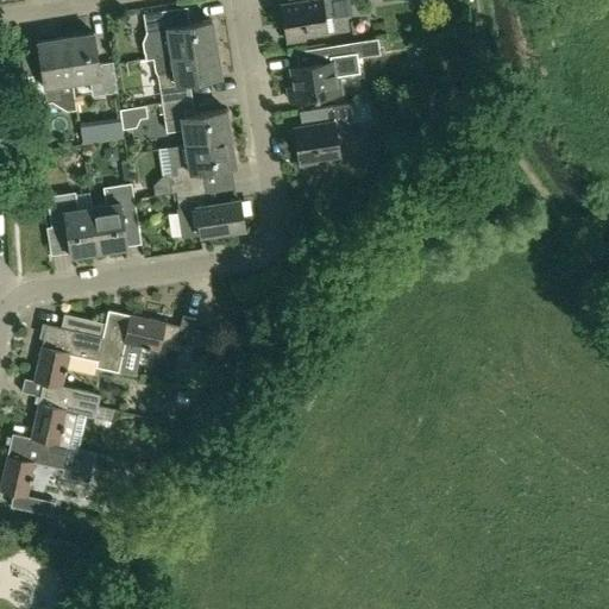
[(288,0),(289,4),(282,5),(287,42),(305,39),(303,35),(333,30),(332,17),(352,13),(350,0),(288,0)]
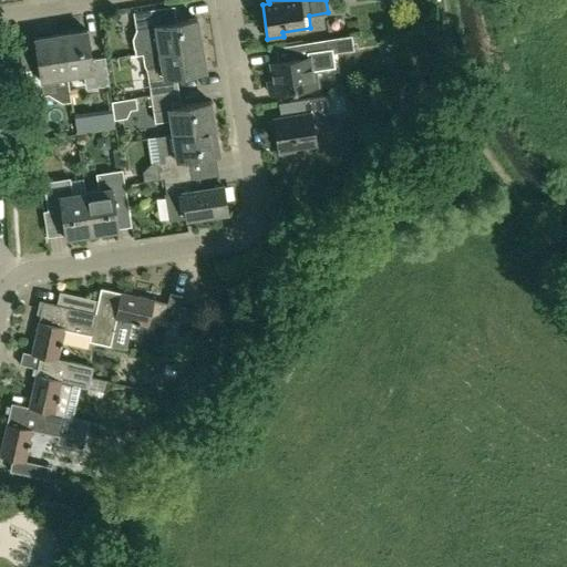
[(143,53),(202,44),(197,18),(168,23),(165,8),(133,12),(136,30),(132,38),(135,54),(143,53)]
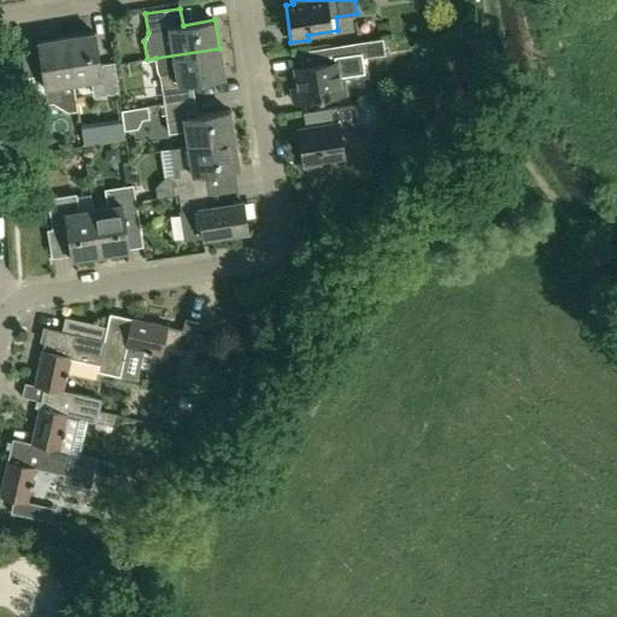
[(66,37),(74,82),(90,80),(93,93),(104,92),(104,94),(118,93),(115,63),(100,64),(94,33),(66,37)]
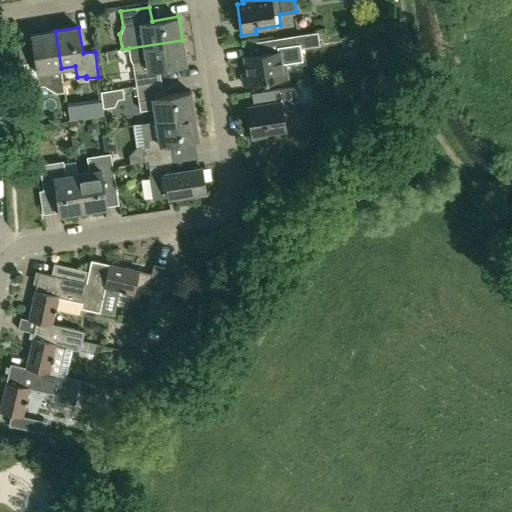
[(61,68),(55,31),(31,35),(35,61),(23,63),(27,88),(52,84),(50,70),(61,68)]
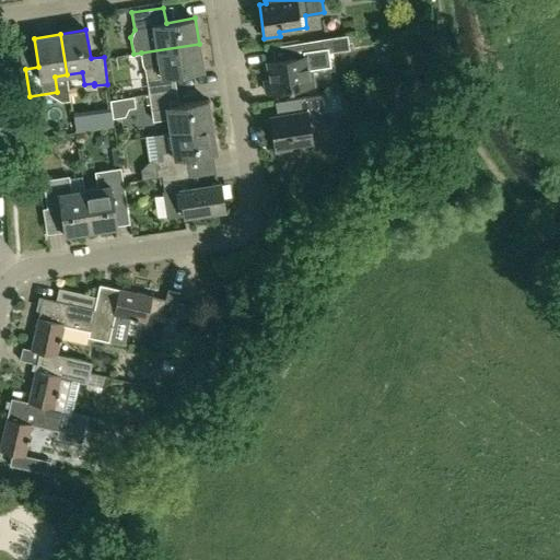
[(307,70),(325,67),(322,38),(272,46),(275,60),(268,61),(271,84),(265,85),(266,92),(310,85),(307,70)]
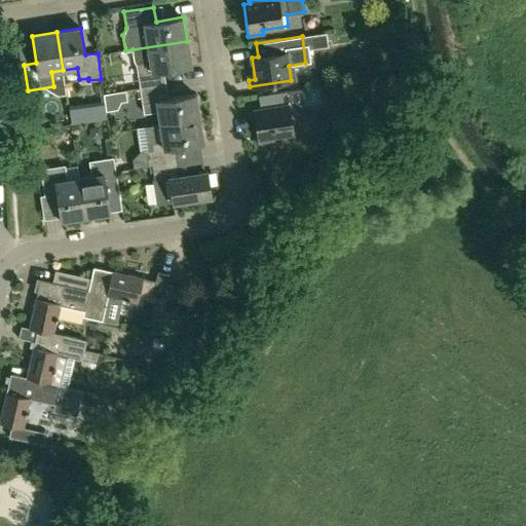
[(137,64),(138,73),(140,88),(165,84),(163,70),(190,66),(187,41),(133,49),(134,60),(137,64)]
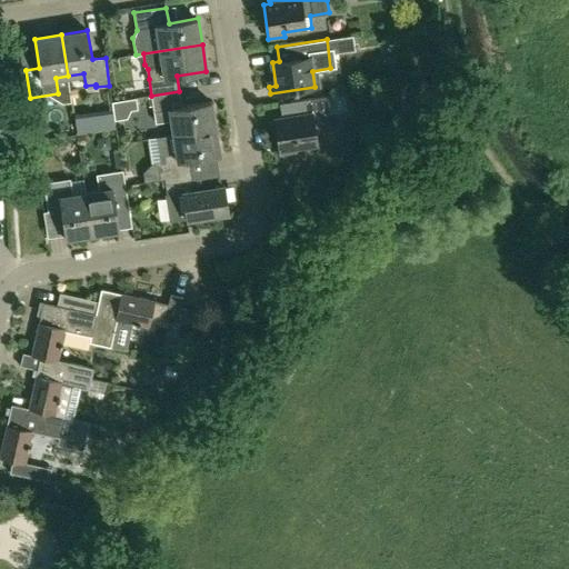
[(181,107),(179,91),(151,96),(156,122),(171,120),(173,135),(215,128),(211,101),(181,107)]
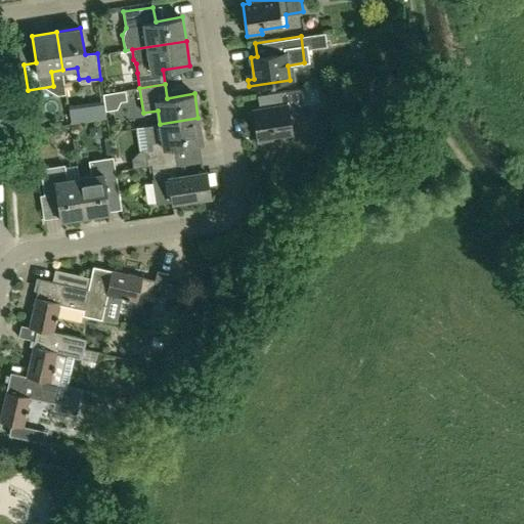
[(305,115),(301,88),(257,95),(260,108),(253,110),(258,142),(272,139),(272,135),(292,132),(290,117),(305,115)]
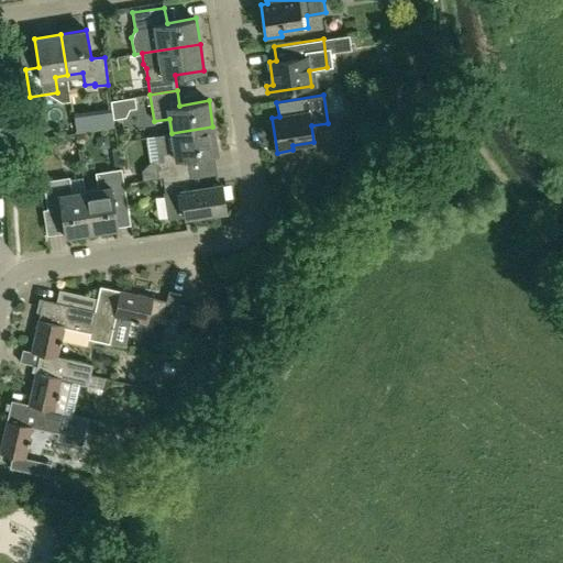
[(135,97),(111,101),(113,119),(127,118),(130,109),(136,108),(135,97)]
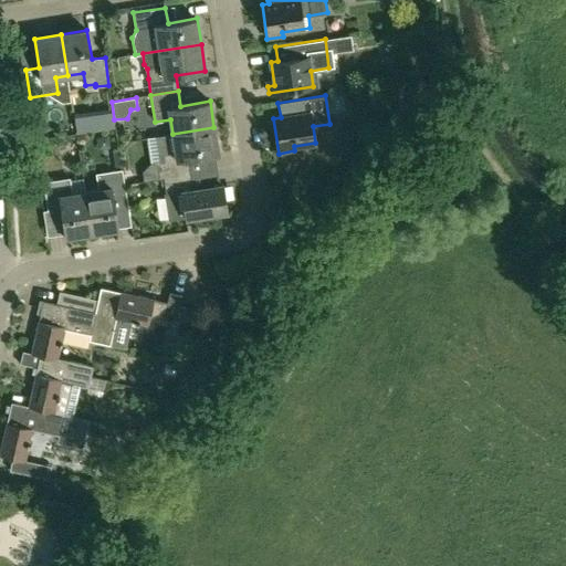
[(85,113),(74,114),(76,134),(87,132),(85,113)]
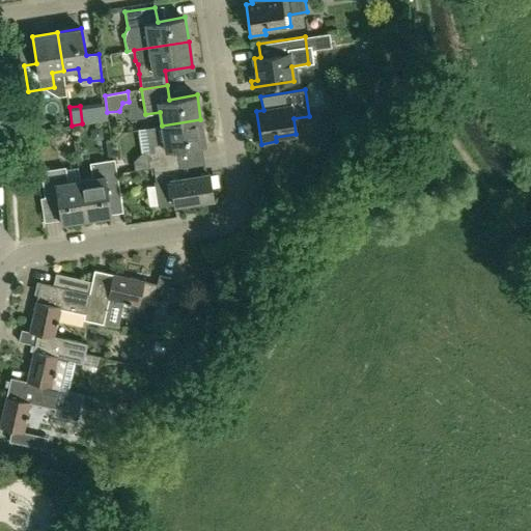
[(154,167),(179,163),(177,148),(204,144),(200,119),(162,126),(145,129),(148,143),(152,142),(154,151),(146,152),(149,168),(154,167)]
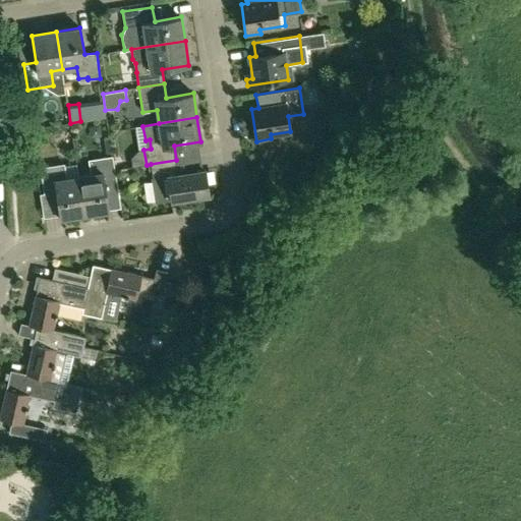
[(78,176),(84,214),(109,210),(104,183),(116,181),(112,156),(89,160),(91,174),(78,176)]
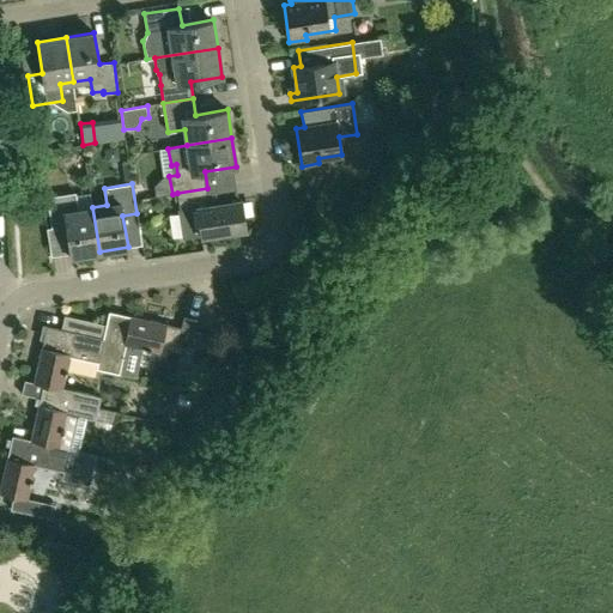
[(182,238),(201,235),(201,236),(246,229),(241,199),(210,205),(207,188),(177,193),(180,210),(177,210),(182,238)]
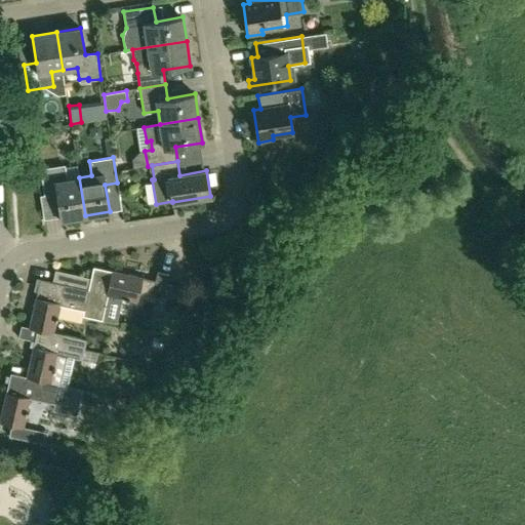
[(61,219),(85,215),(79,177),(67,179),(65,165),(40,168),(44,194),(56,193),(61,219)]
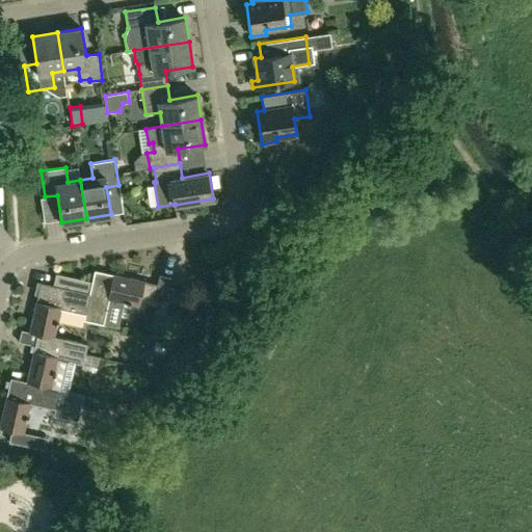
[(95,270),(91,282),(84,314),(83,320),(103,324),(109,299),(127,302),(127,303),(130,304),(131,303),(138,306),(140,297),(165,302),(171,278),(159,275),(157,284),(95,270)]
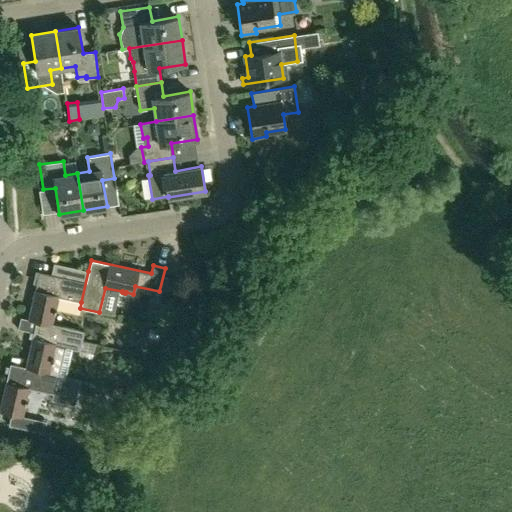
[(52,324),(54,312),(55,312),(56,308),(55,308),(58,297),(81,302),(88,271),(54,263),(51,274),(39,272),(28,319),(52,324)]
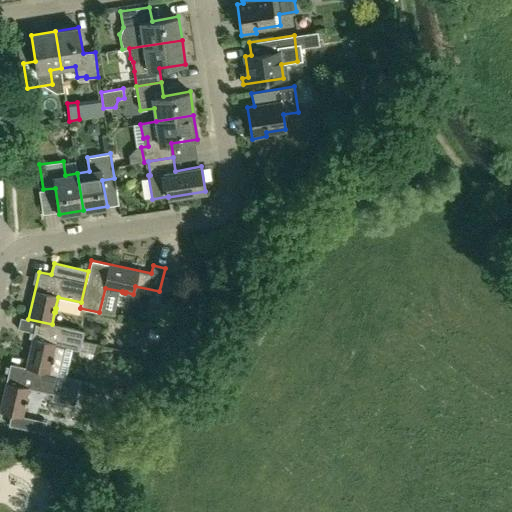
[(28,319),(20,317),(18,329),(33,332),(26,367),(25,367),(49,373),(49,372),(58,374),(64,347),(80,351),(84,331),(52,324),(28,319)]
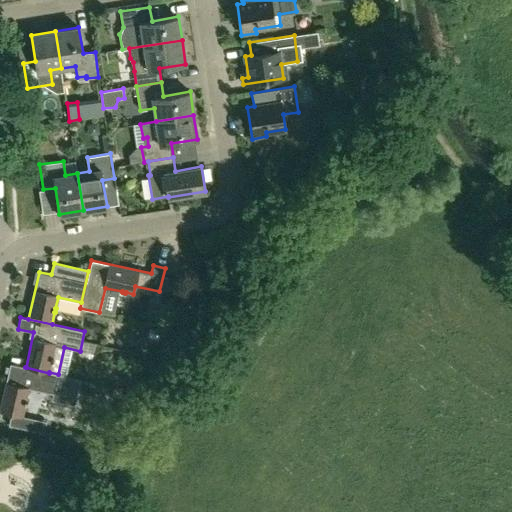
[(25,367),(26,367),(10,363),(0,407),(0,411),(11,414),(8,425),(44,433),(46,422),(23,416),(26,404),(27,400),(26,400),(29,388),(54,394),(58,374),(49,372),(49,373),(25,367)]
